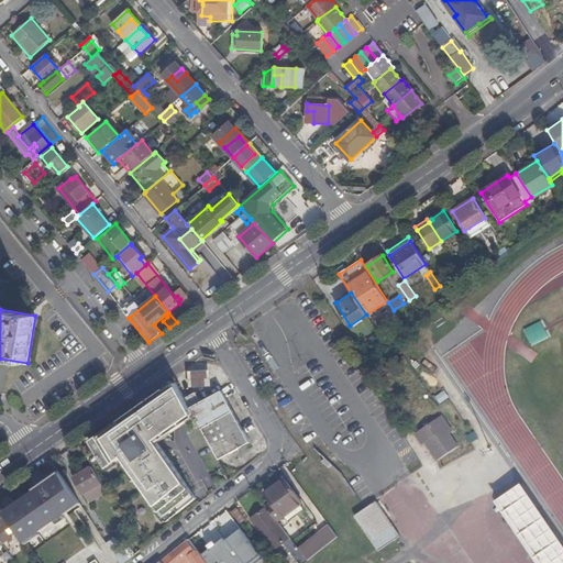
[(392,331),(403,324),(393,309),(382,316),(392,331)]
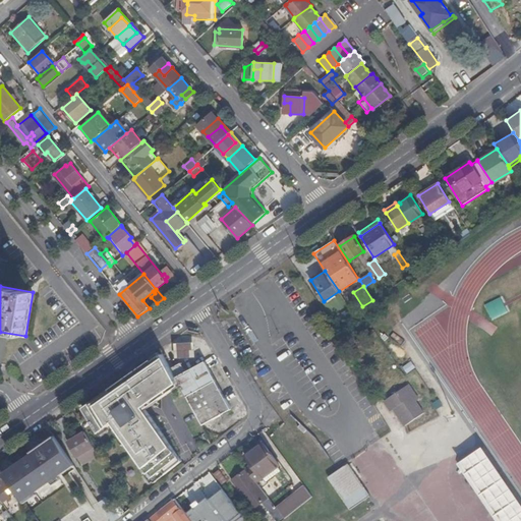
[(119,295),(113,300),(123,312),(129,307),(119,295)]
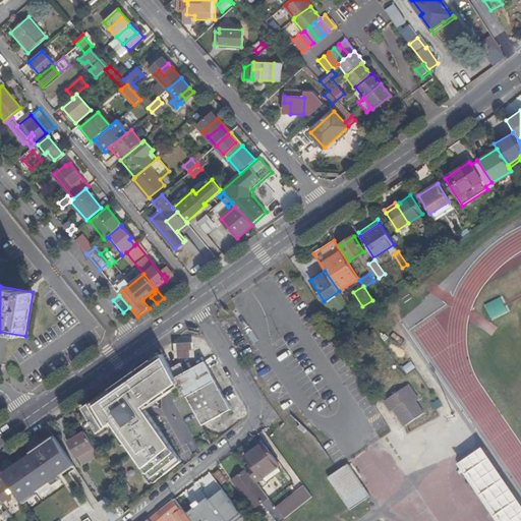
[(503,296),(486,303),(494,319),(510,311),(503,296)]
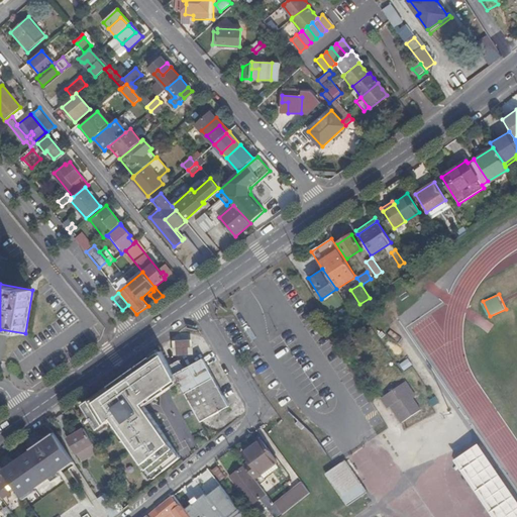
[(340,317),(349,311),(346,305),(337,311),(340,317)]
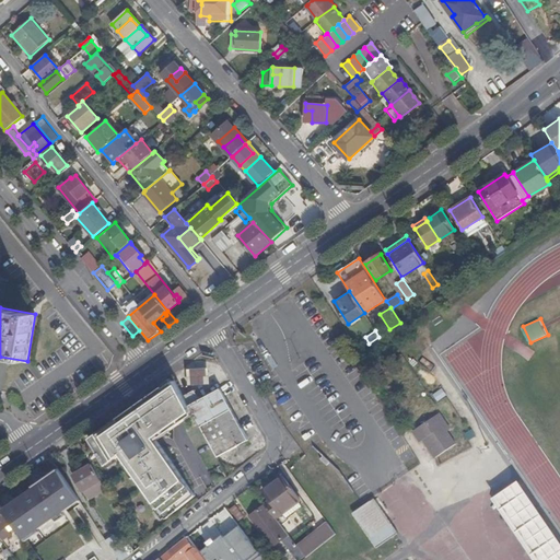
[(209,369),(187,370),(188,386),(210,385),(209,369)]
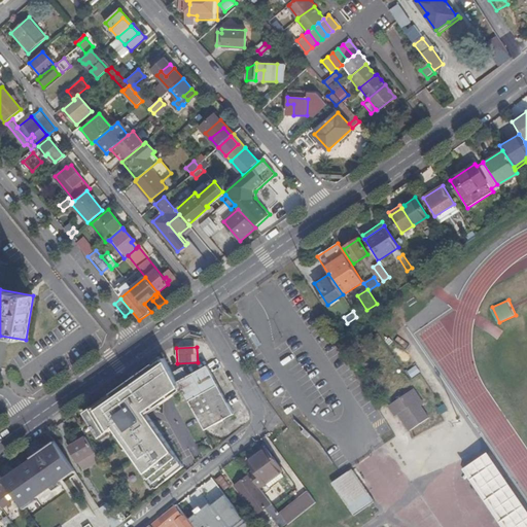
[(182,367),(172,373),(190,406),(192,410),(196,415),(204,430),(233,415),(207,366),(187,377),(182,367)]
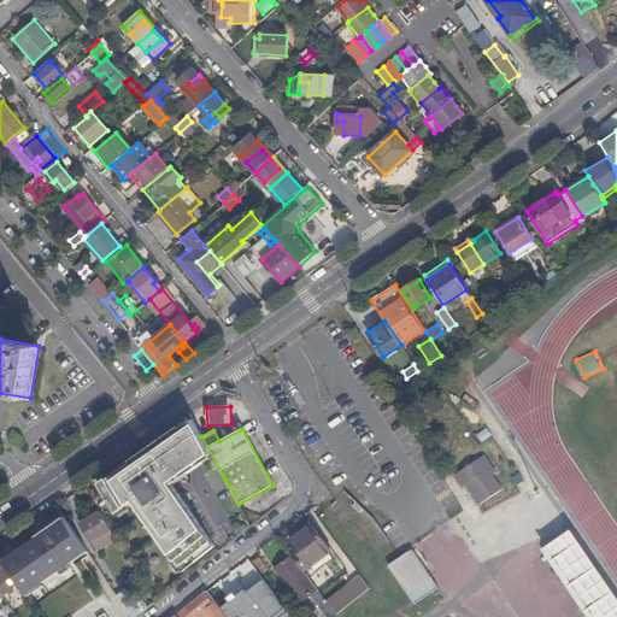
[(183,571),(215,546),(170,483),(191,469),(191,464),(172,432),(158,442),(158,441),(98,483),(116,513),(134,501),(150,524),(147,526),(172,560),(174,559),(181,569),(183,571)]
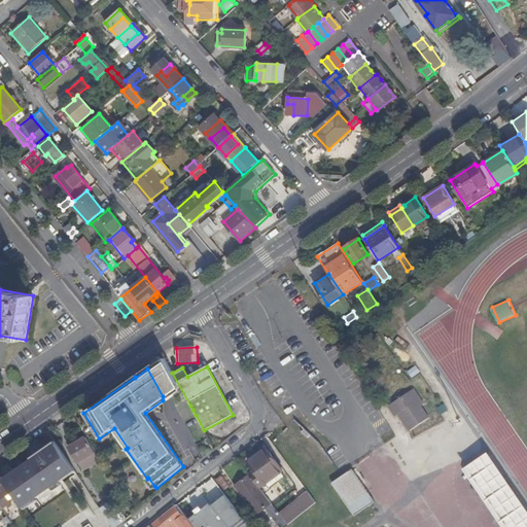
[(395,410),(397,413),(408,428),(427,415),(419,402),(421,401),(412,387),(387,405),(392,412),(395,410)]
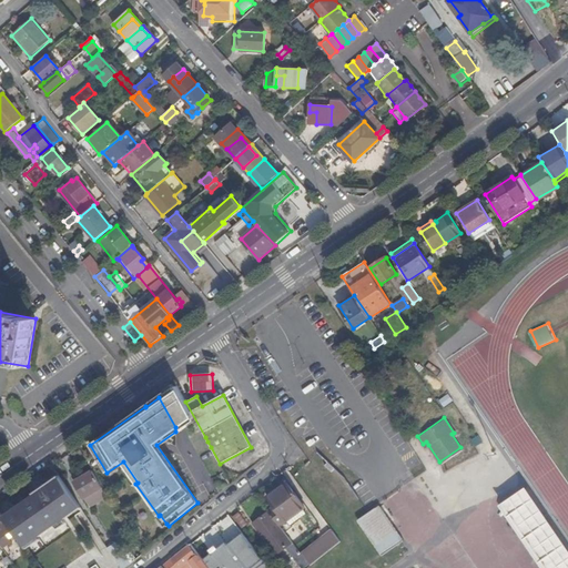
[(108,496),(92,472),(84,476),(79,478),(80,480),(75,484),(89,507),(108,496)]
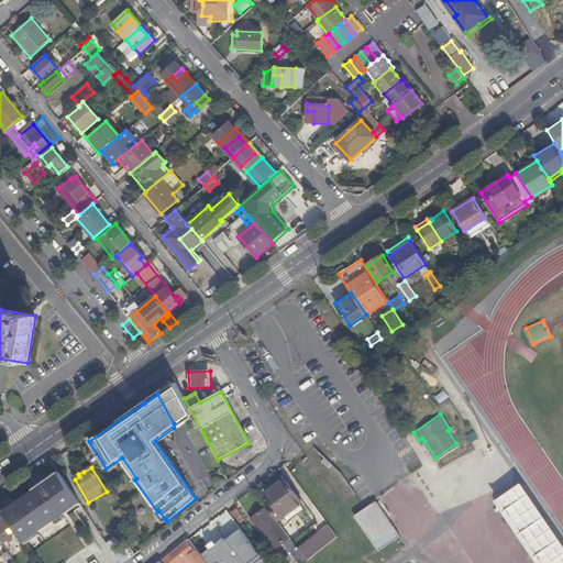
[(17,530),(24,542),(66,512),(64,509),(77,500),(58,473),(44,482),(46,485),(4,515),(17,530)]
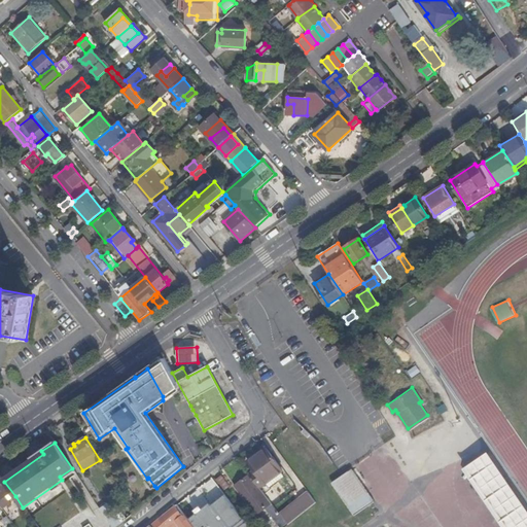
[(266,448),(253,458),(269,479),(281,469),(274,459),(275,457),(274,455),(272,457),(266,448)]
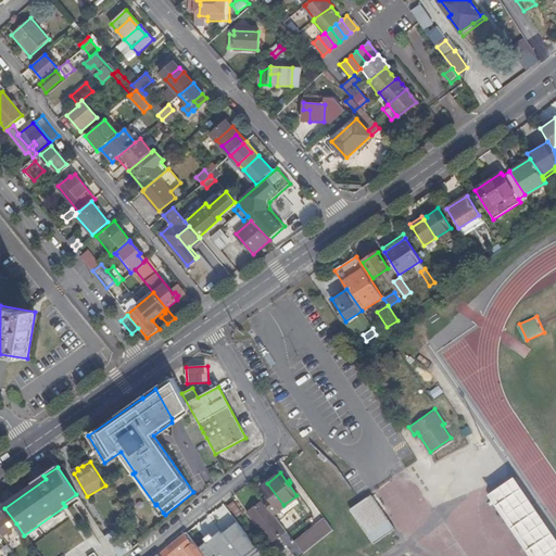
[(555,555),(555,533),(516,475),(488,493),(530,555),(555,555)]
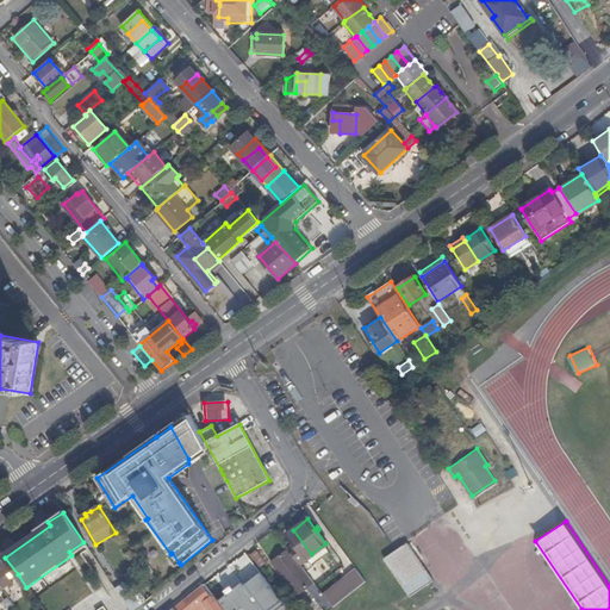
[(2,555),(5,558),(50,526),(48,522),(32,533),(33,534),(2,555)]
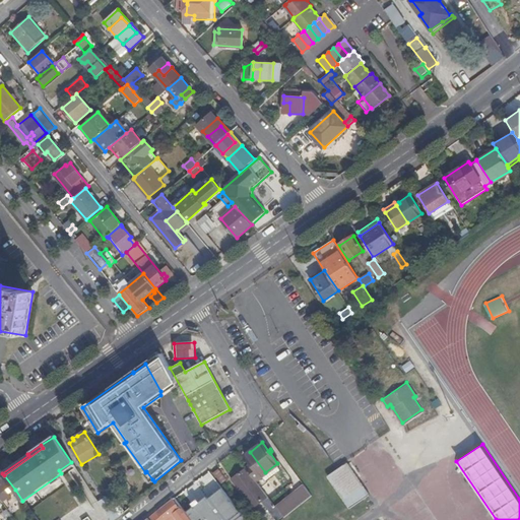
[(251,463),(246,468),(247,469),(255,480),(265,472),(250,452),(245,455),(251,463)]
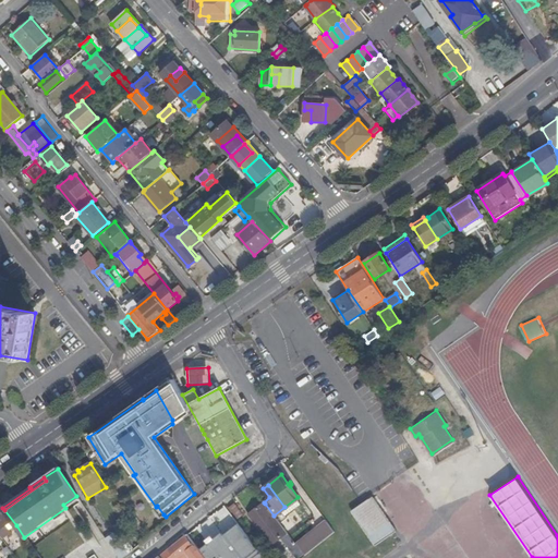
[(63,505),(65,508),(79,499),(76,496),(63,505)]
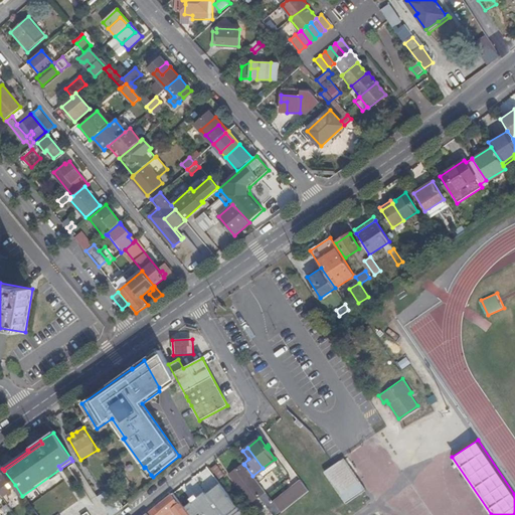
[(343,459),(340,461),(355,483),(358,481),(343,459)]
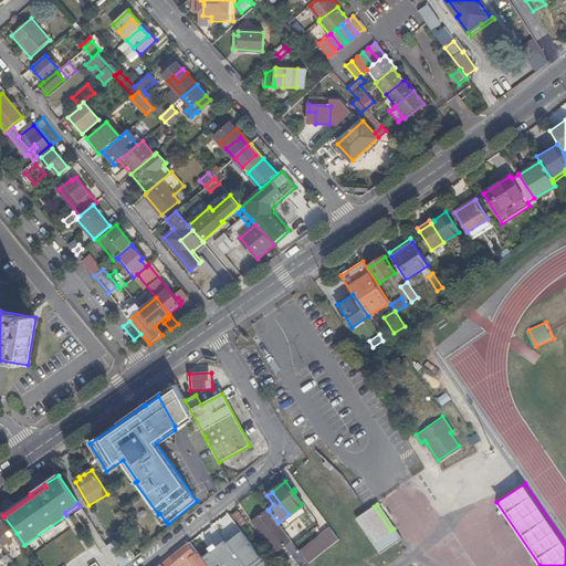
[(390,531),(374,506),(356,519),(381,554),(401,540),(394,528),(390,531)]
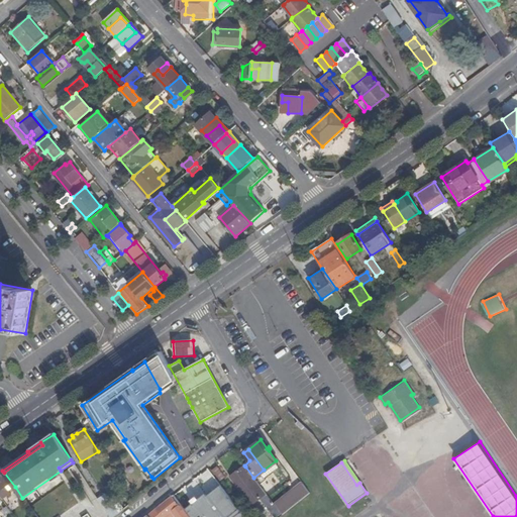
[(0,467),(0,498),(1,498),(2,500),(11,494),(9,492),(15,487),(4,473),(2,471),(0,467)]
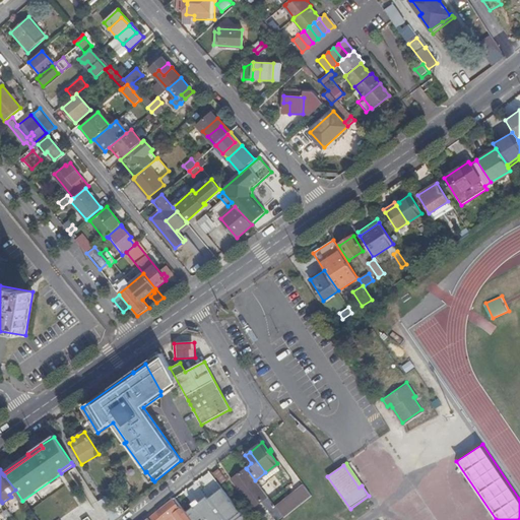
[(226,480),(217,469),(212,473),(221,484),(226,480)]
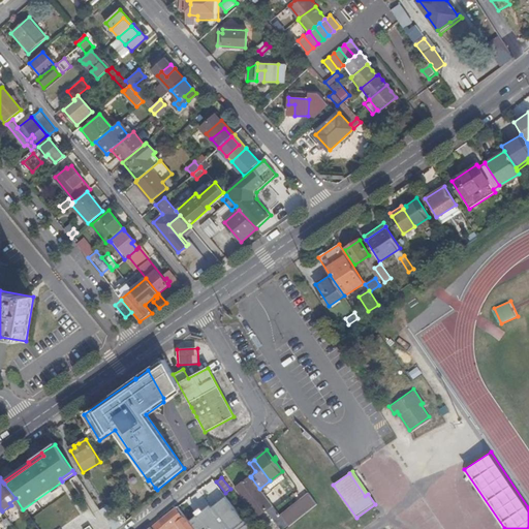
[(259,489),(251,477),(236,490),(248,505),(248,504),(257,517),(266,510),(280,528),(284,528),(288,527),(280,516),(259,489)]
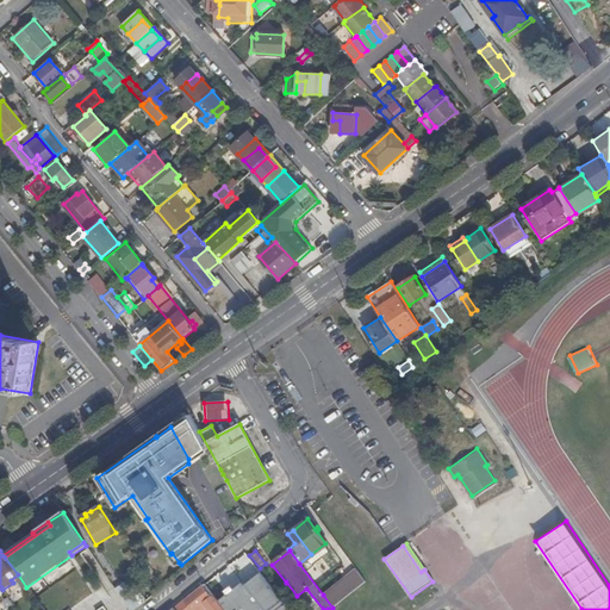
[(365,583),(355,568),(335,585),(346,598),(365,583)]
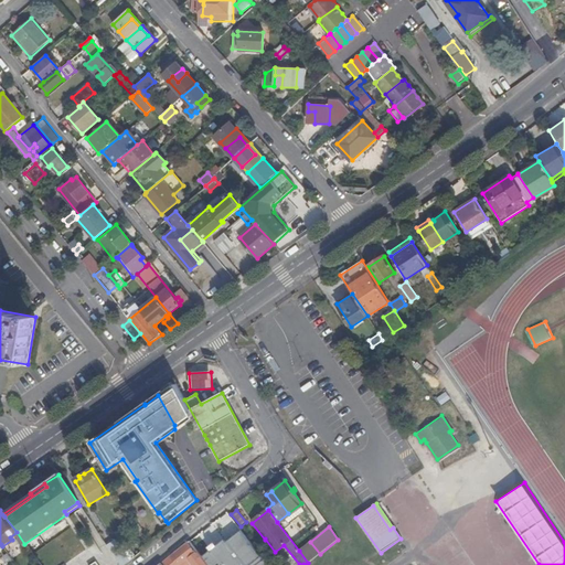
[(204,530),(189,542),(201,557),(205,554),(201,548),(212,540),(204,530)]
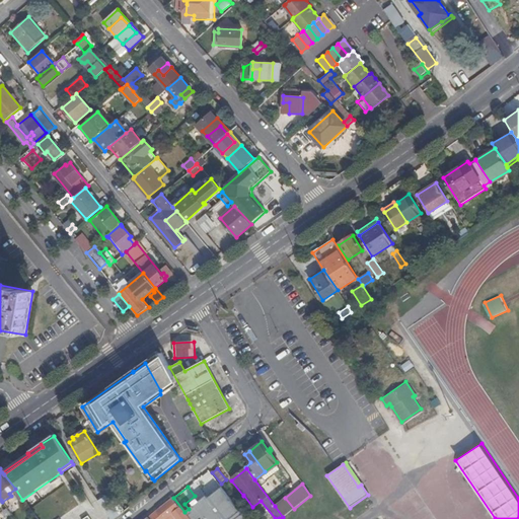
[(97,501),(108,518),(114,518),(119,515),(114,507),(106,496),(97,501)]
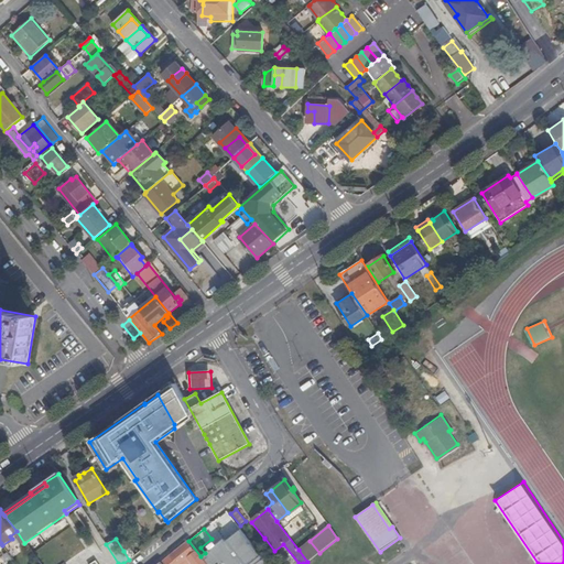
[(188,541),(170,555),(176,563),(190,563),(191,563),(206,563),(201,556),(188,541)]
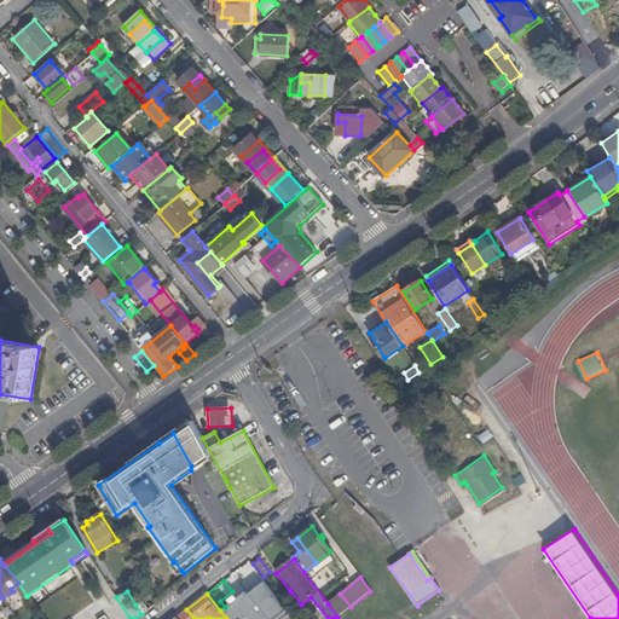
[(337,617),(351,607),(340,594),(328,603),(337,617)]
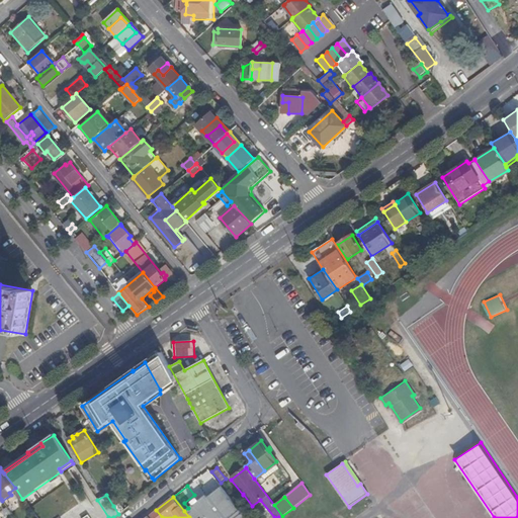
[(118,502),(113,506),(118,514),(123,510),(118,502)]
